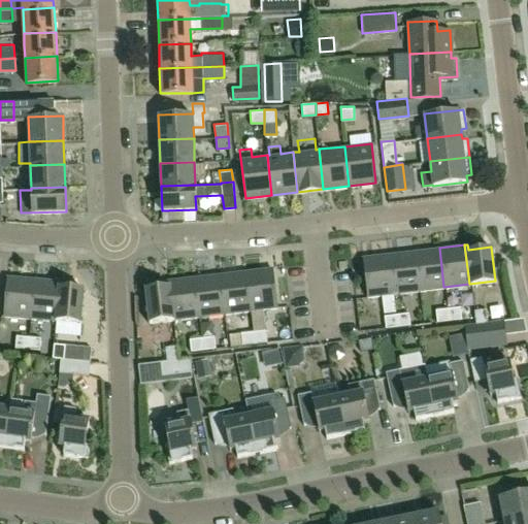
[(443,287),(439,248),(414,251),(418,290),(443,287)]
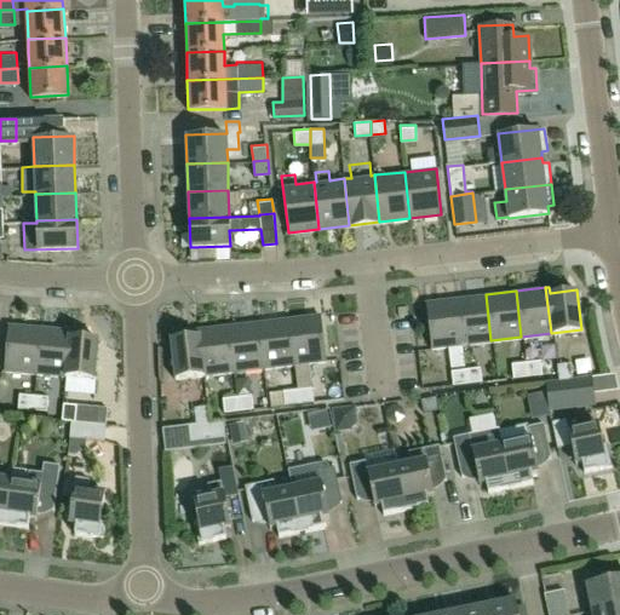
[(491,340),(486,294),(457,298),(461,344),(491,340)]
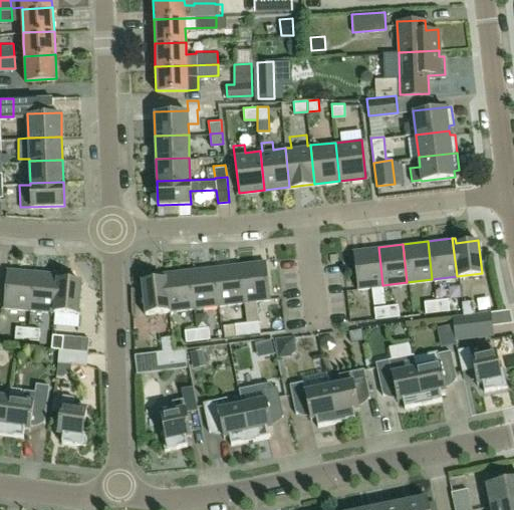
[(382,285),(378,247),(353,250),(357,288),(382,285)]
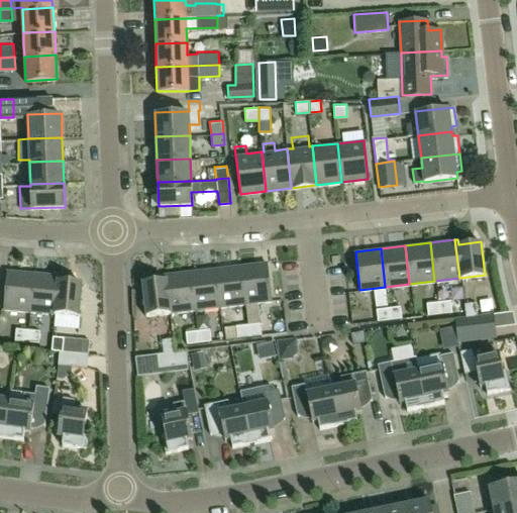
[(267,262),(241,265),(245,303),(272,300),(267,262)]
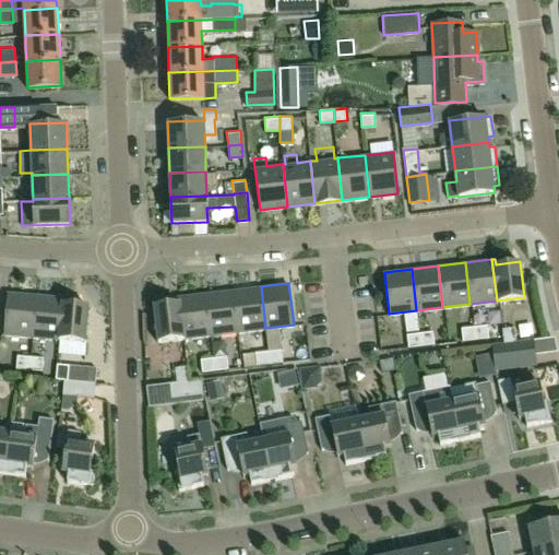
[(265,328),(261,286),(234,290),(238,331),(265,328)]
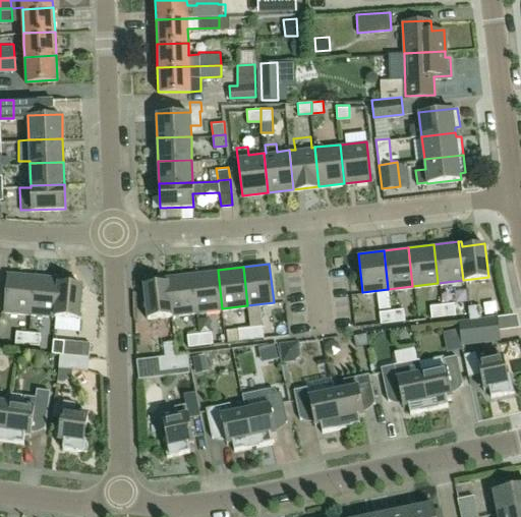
[(222,308),(218,270),(192,273),(197,311),(222,308)]
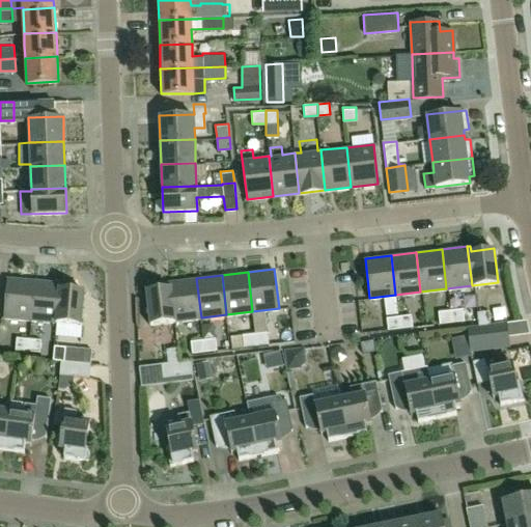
[(29,320),(33,279),(7,277),(3,316),(29,320)]
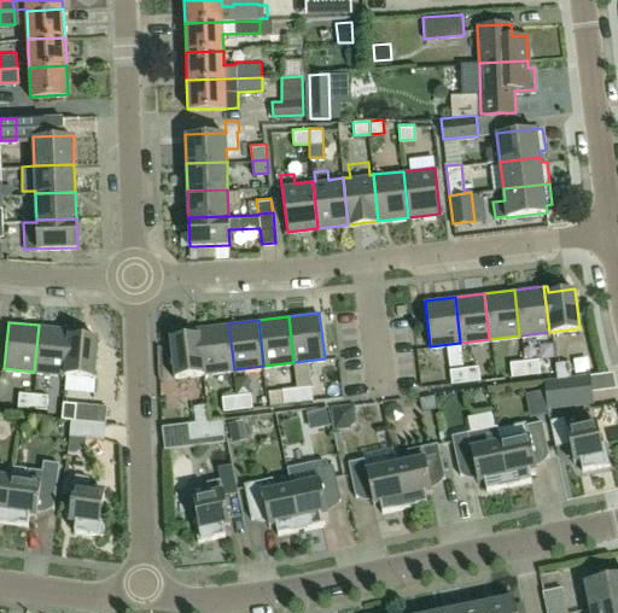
[(234,369),(228,323),(199,327),(205,373),(234,369)]
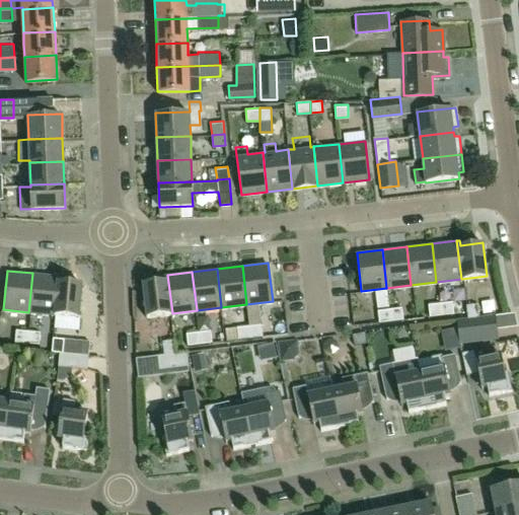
[(56,275),(32,273),(28,312),(53,314),(56,275)]
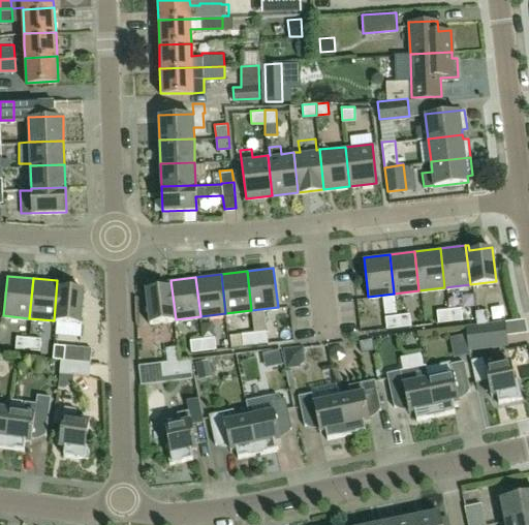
[(60,280),(57,280),(54,320),(80,322),(83,288),(60,286),(60,280)]
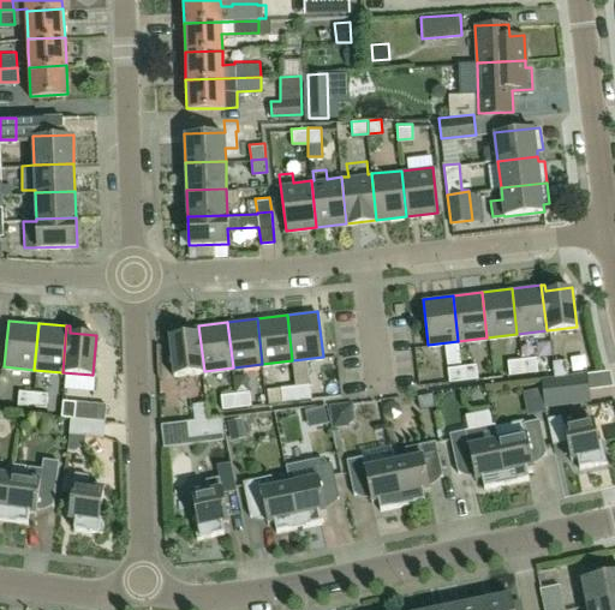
[(204,371),(198,326),(196,326),(196,332),(169,335),(174,375),(204,371)]
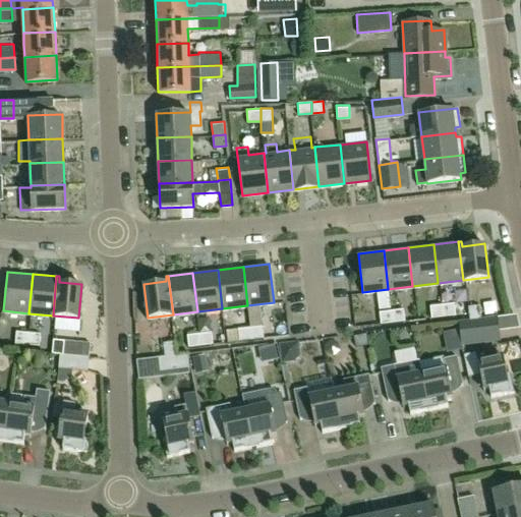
[(454,300),(442,302),(444,314),(456,313),(454,300)]
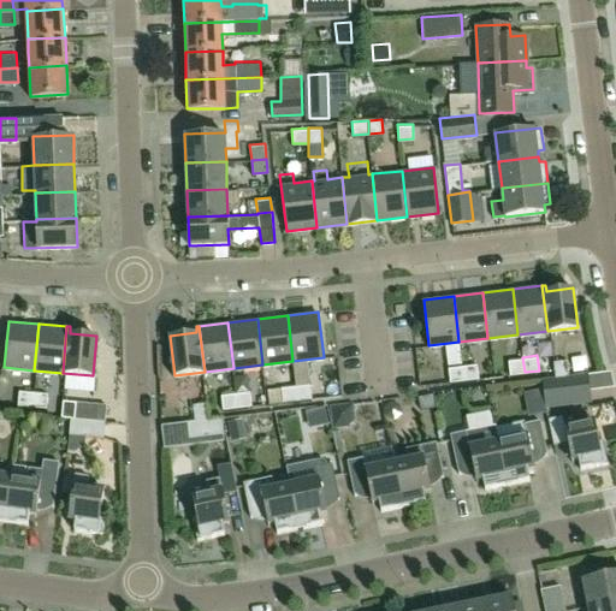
[(525,372),(522,357),(508,359),(509,373),(525,372)]
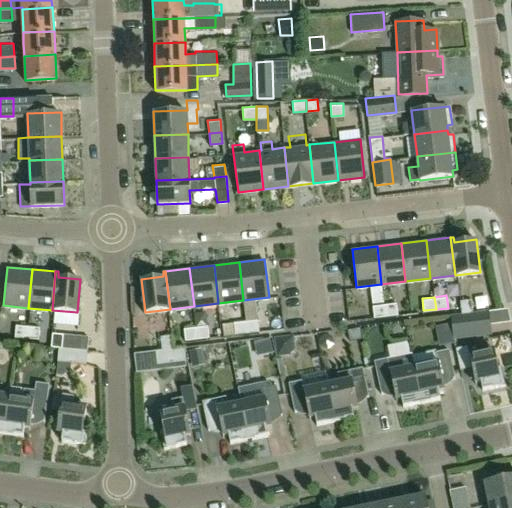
[(461,313),(472,312),(471,297),(459,299),(461,313)]
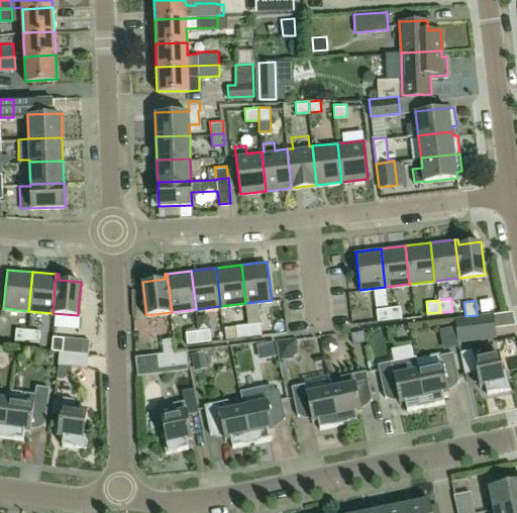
[(388,306),(390,318),(402,316),(400,304),(388,306)]
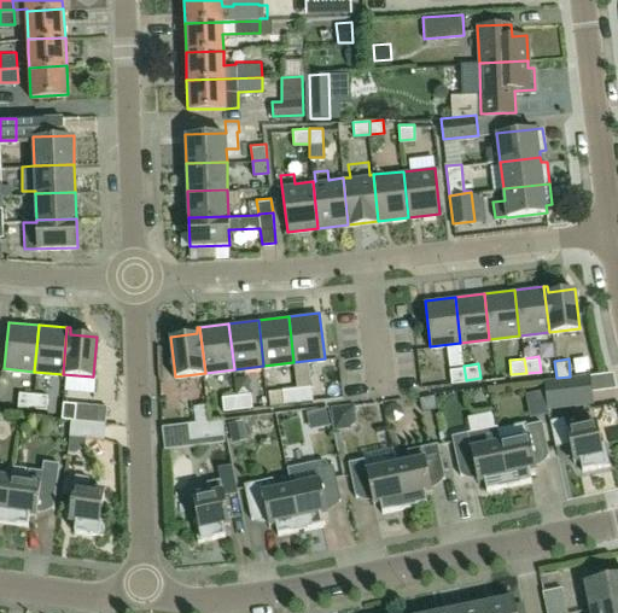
[(466,380),(464,366),(449,367),(450,383),(466,380)]
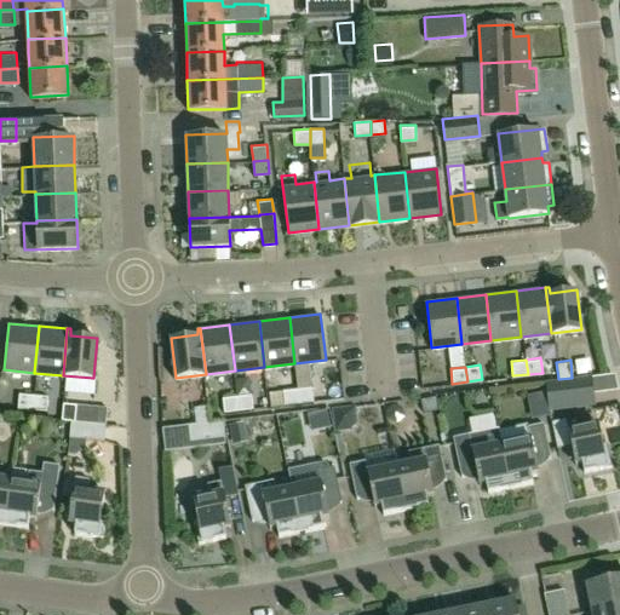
[(590,375),(572,378),(558,379),(545,381),(546,397),(592,391),(590,375)]
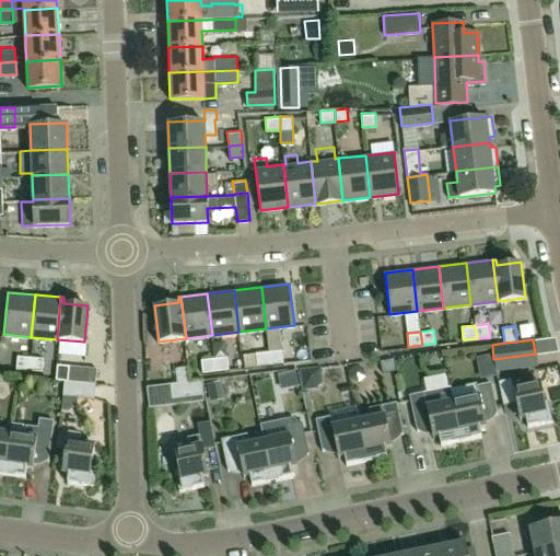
[(268,349),(270,363),(283,361),(282,348),(268,349)]
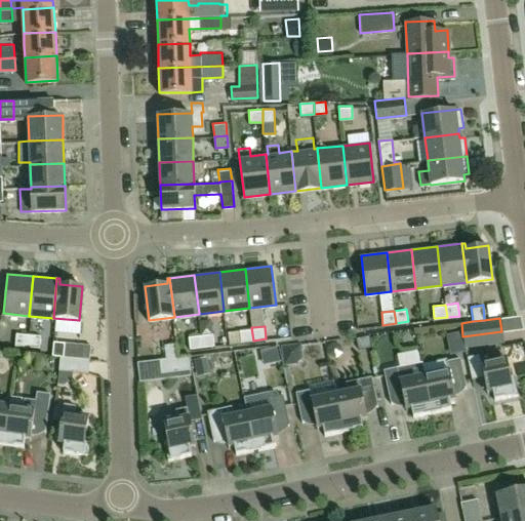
[(253,341),(251,327),(239,329),(241,342),(253,341)]
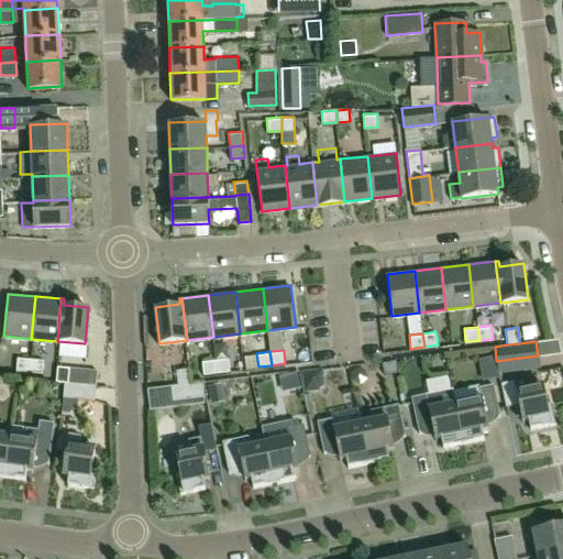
[(29,371),(30,357),(17,355),(15,370),(29,371)]
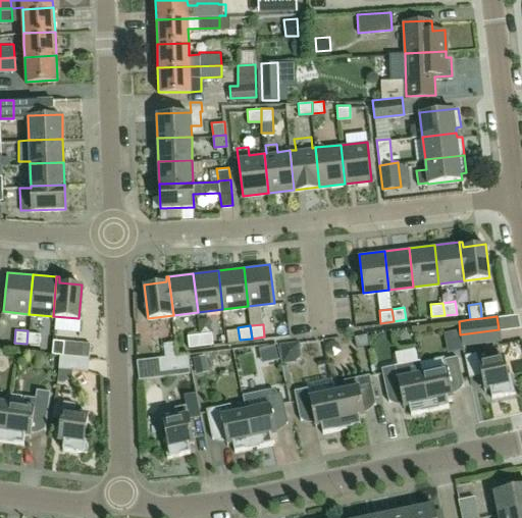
[(28,330),(27,344),(40,345),(41,331),(28,330)]
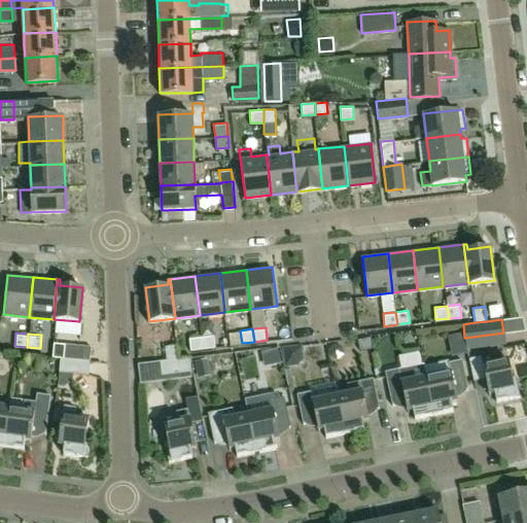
[(201,335),(203,347),(215,346),(213,334),(201,335)]
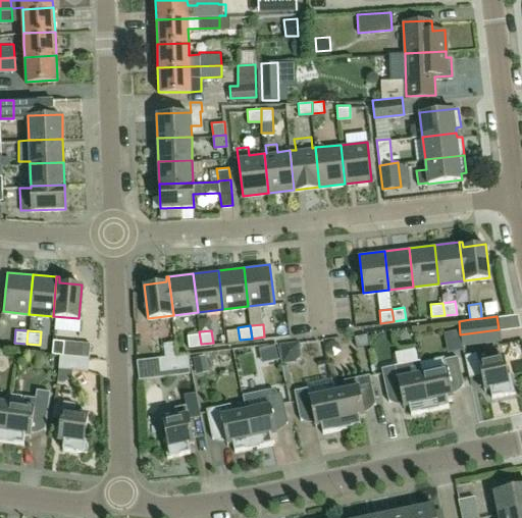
[(201,344),(199,331),(187,333),(188,346),(201,344)]
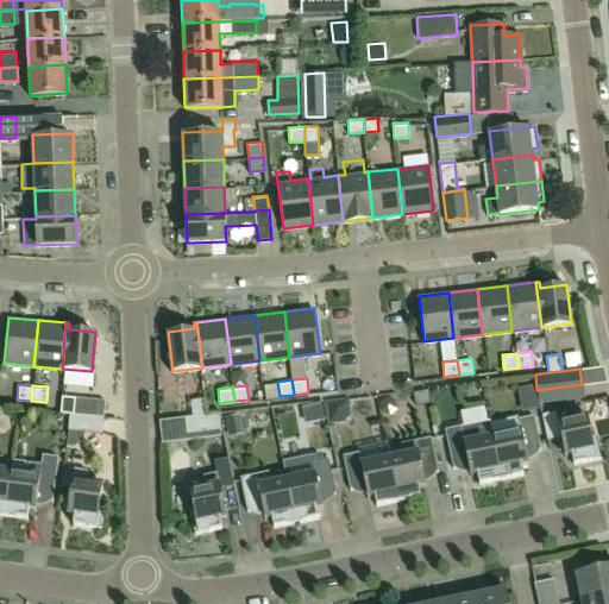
[(416,406),(432,402),(428,389),(413,392),(416,406)]
